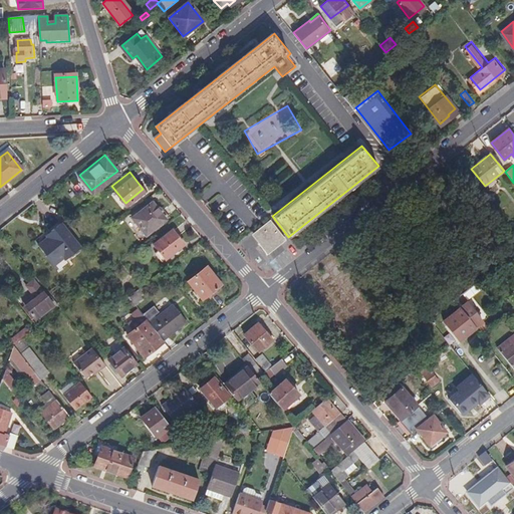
[(165,216),(151,198),(130,215),(144,232),(165,216)]
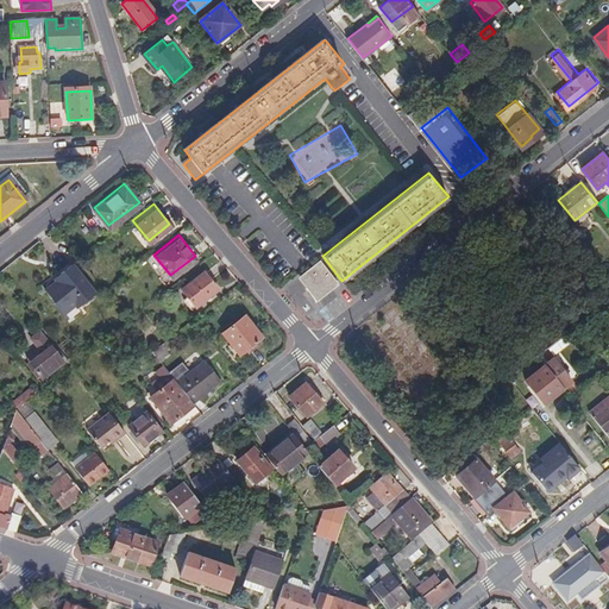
[(71,263),(61,272),(63,275),(56,280),(45,289),(64,313),(75,303),(77,306),(95,292),(71,263)]
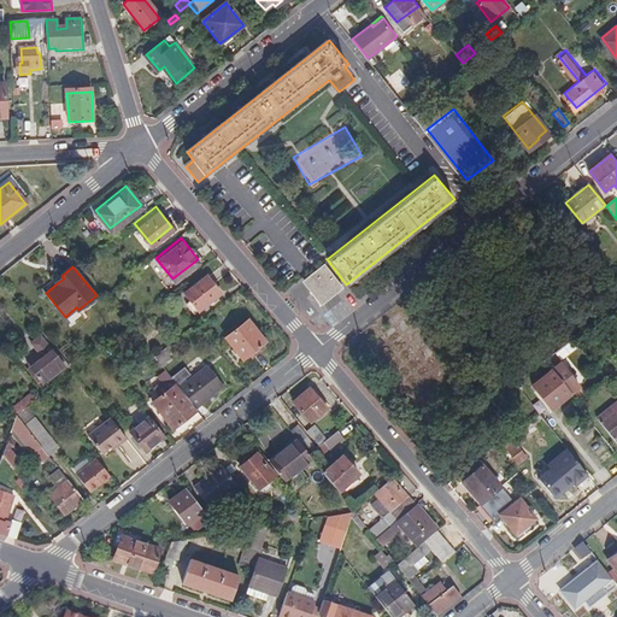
[(340,285),(324,266),(305,282),(319,300),(340,285)]
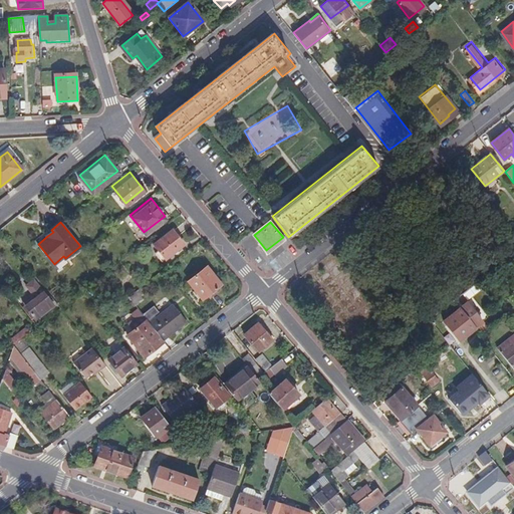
[(168,259),(187,244),(174,227),(155,242),(168,259)]
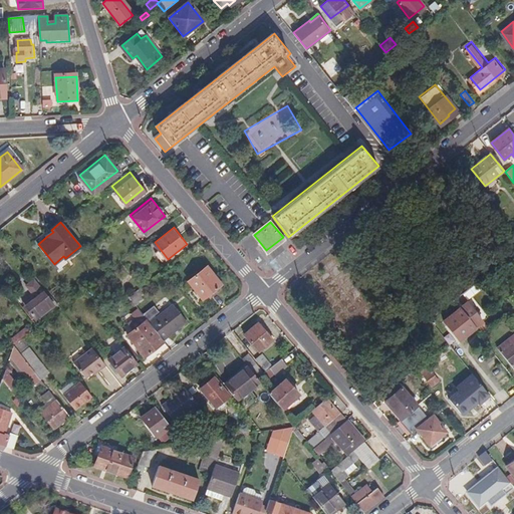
[(215,288),(219,285),(205,267),(186,282),(200,300),(206,296),(208,298),(217,290),(215,288)]
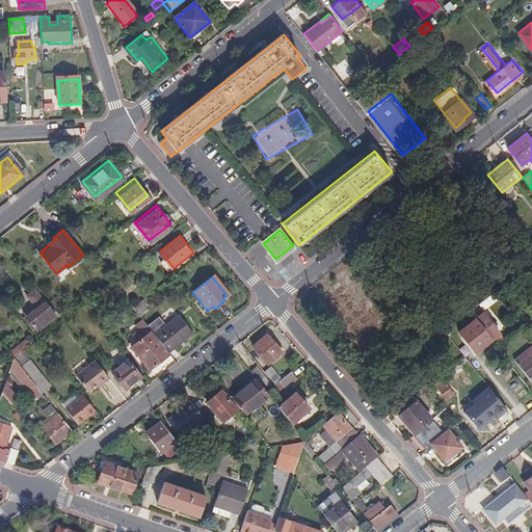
[(35,327),(32,329),(38,338),(42,336),(37,329),(56,315),(40,293),(31,299),(37,308),(27,316),(35,327)]
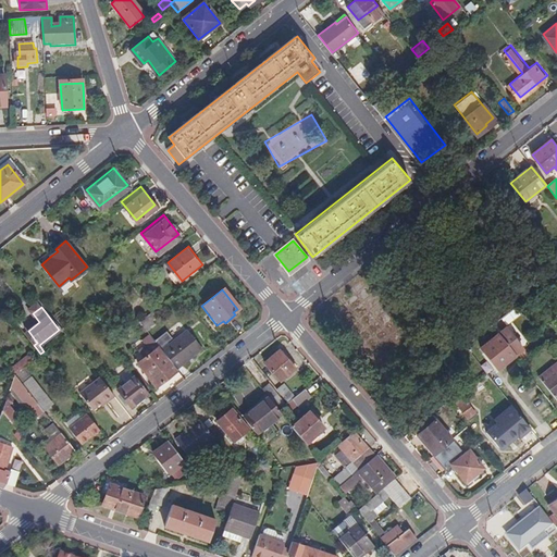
[(504,318),(508,324),(516,319),(515,318),(521,312),(517,307),(504,318)]
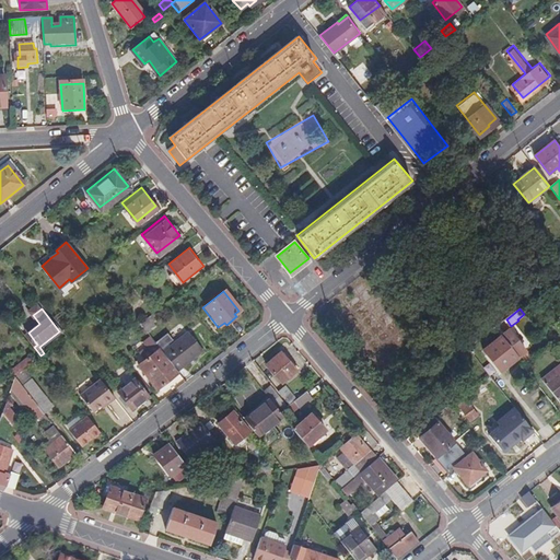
[(140,322),(148,331),(158,325),(153,321),(159,316),(154,311),(140,322)]
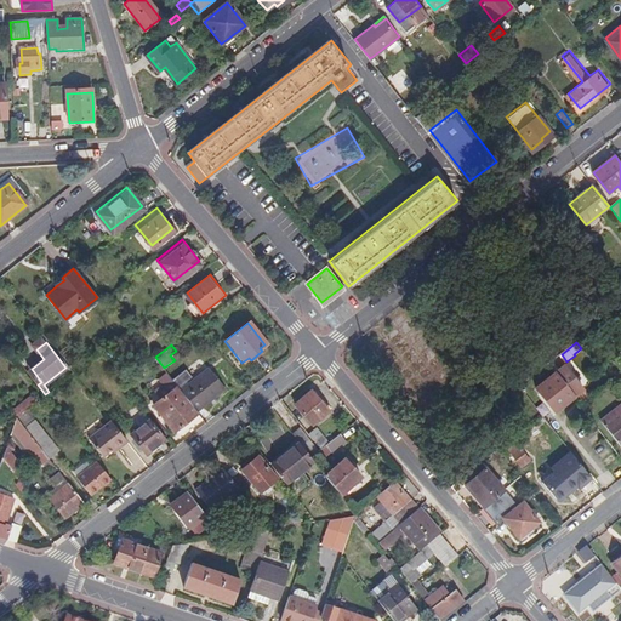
[(204,363),(177,383),(193,404),(206,393),(209,397),(212,393),(210,391),(220,382),(204,363)]
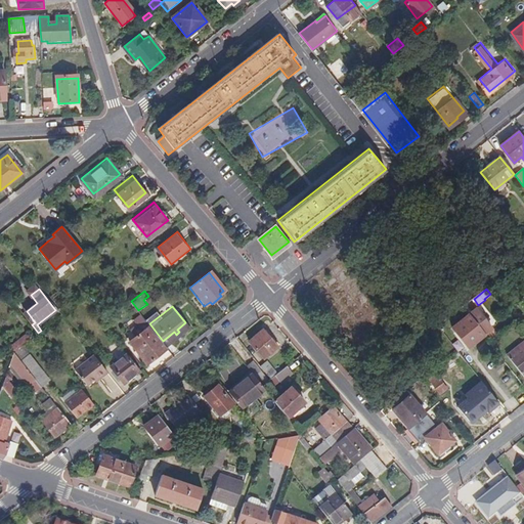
[(132,332),(146,320),(140,313),(133,318),(136,322),(129,329),(132,332)]
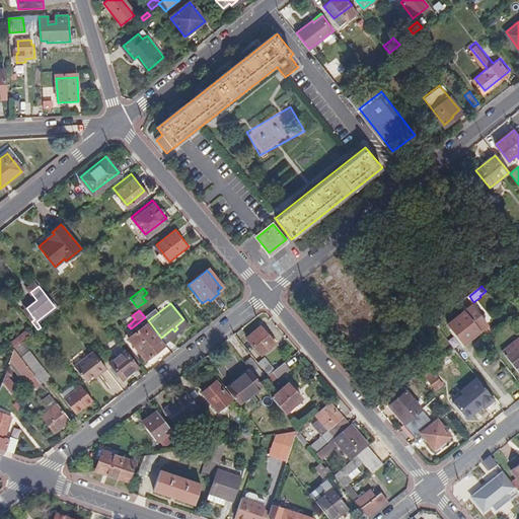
[(464,311),(449,323),(464,345),(479,332),(464,311)]
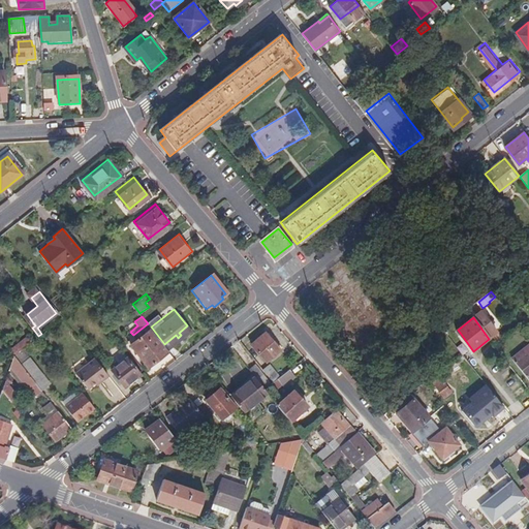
[(151,327),(148,323),(133,335),(128,339),(146,362),(165,346),(164,344),(151,327)]
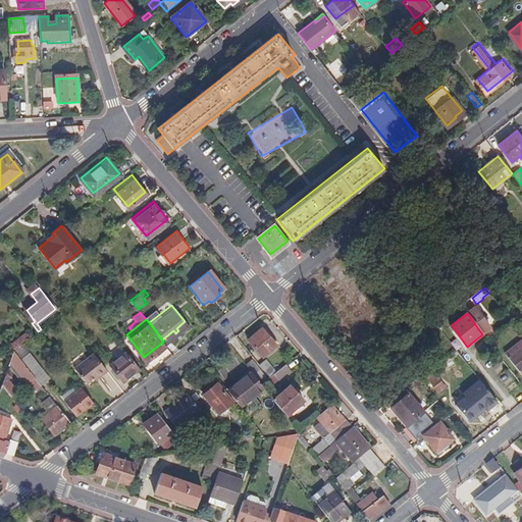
[(259,351),(274,338),(262,322),(247,334),(259,351)]
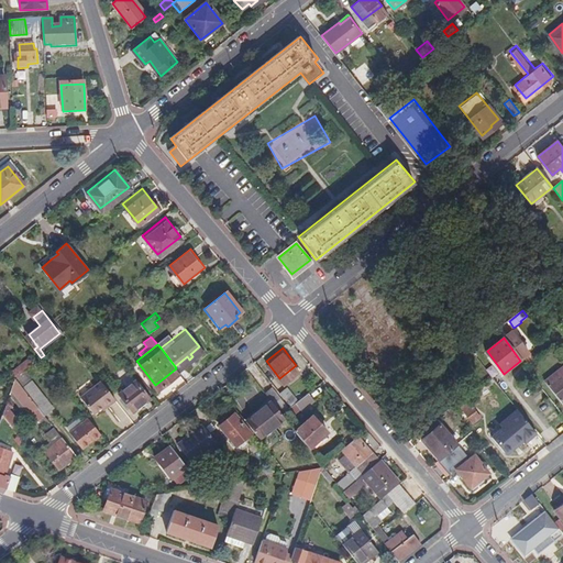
[(30,357),(11,373),(14,377),(34,363),(30,357)]
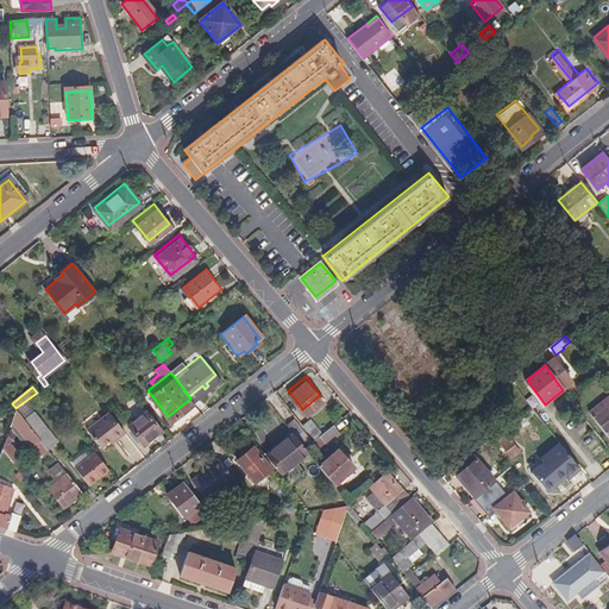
[(608,397),(591,413),(608,434),(608,397)]
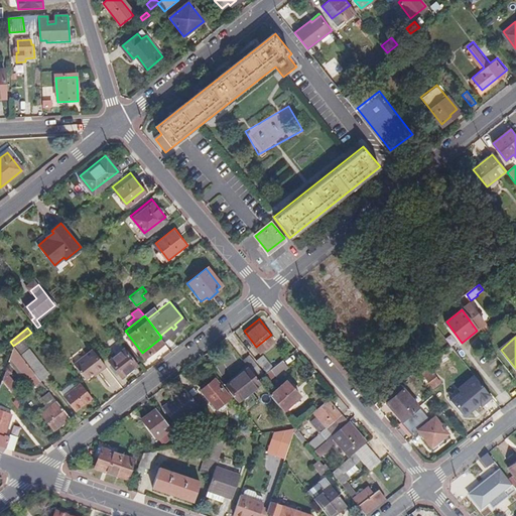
[(20,355),(13,346),(12,347),(8,361),(24,381),(25,380),(31,388),(33,385),(35,387),(36,386),(40,390),(45,386),(41,381),(20,355)]
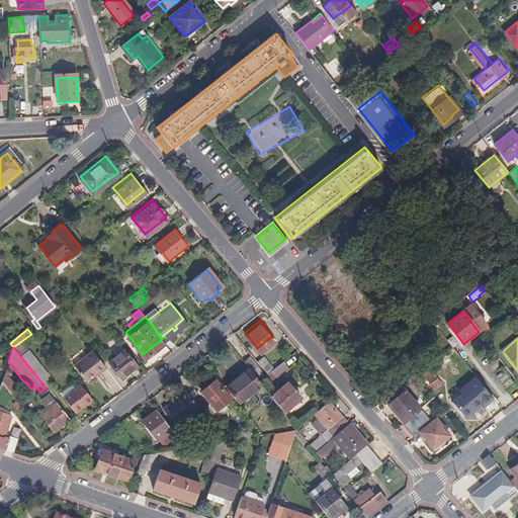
[(121,377),(138,365),(123,347),(107,360),(121,377)]
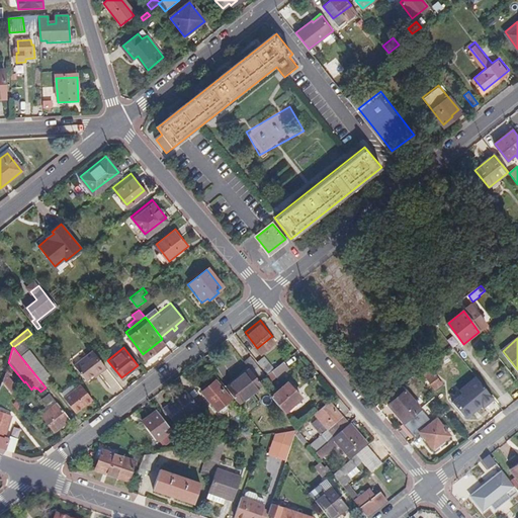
[(28,350),(20,356),(41,382),(49,375),(28,350)]
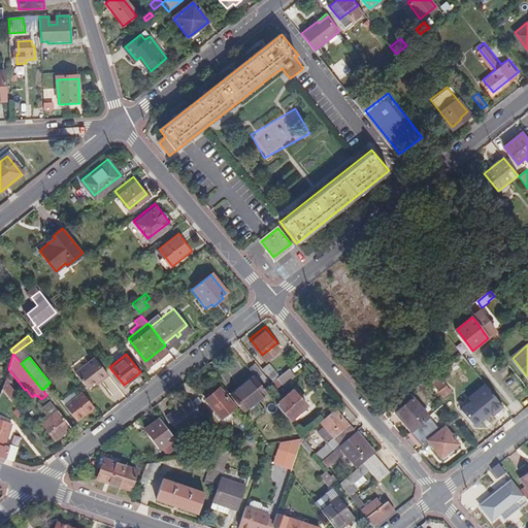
[(107,374),(94,357),(75,372),(87,386),(93,381),(98,376),(100,380),(107,374)]
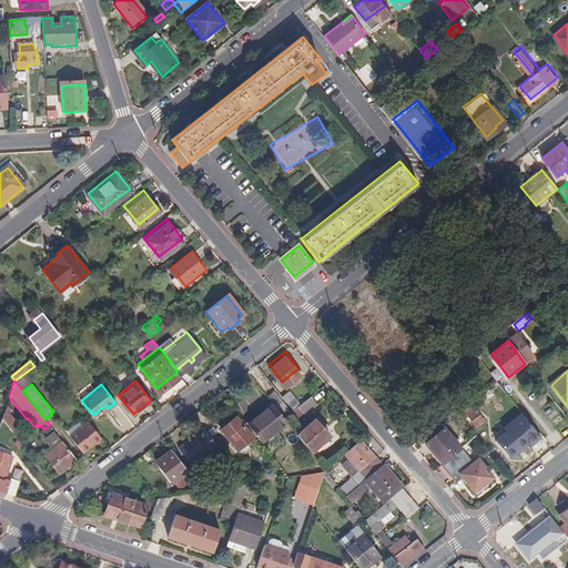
[(294,408),(302,403),(292,389),(284,395),(294,408)]
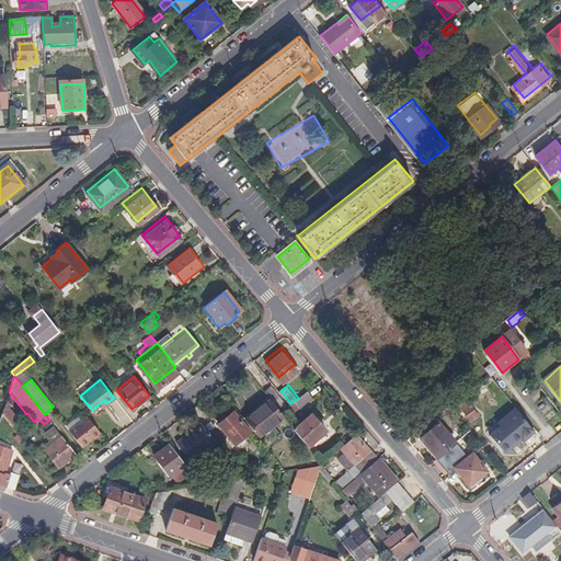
[(272,398),(282,410),(288,405),(273,386),(265,390),(272,398)]
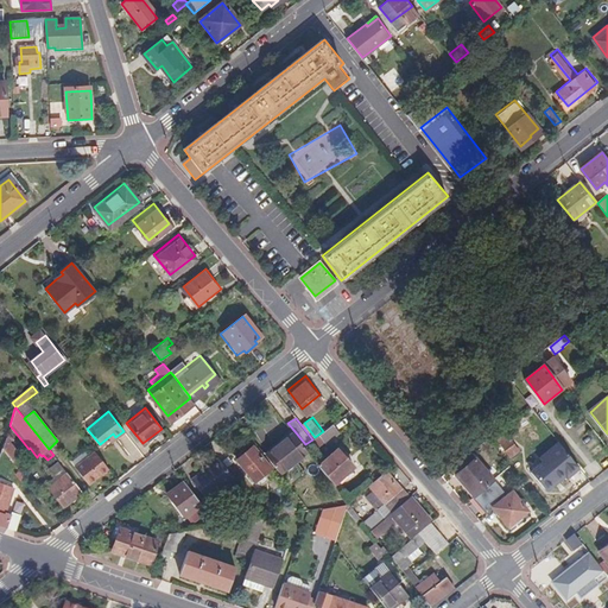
[(339,431),(333,423),(320,434),(325,442),(339,431)]
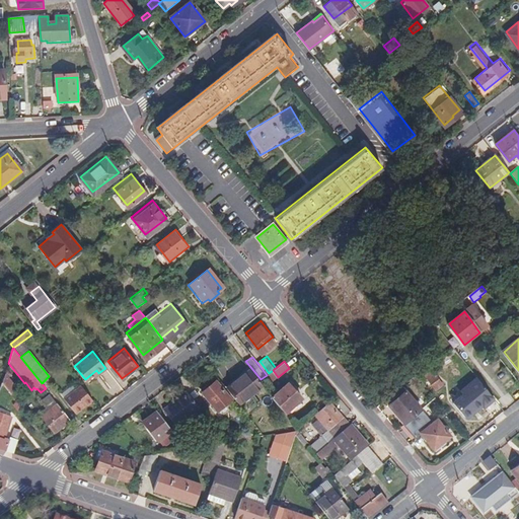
[(228,386),(248,413),(262,402),(253,392),(264,383),(261,379),(251,368),(228,386)]
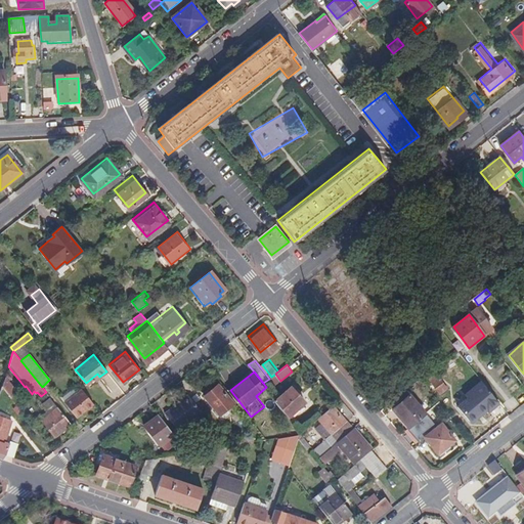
[(98,379),(113,397),(121,391),(106,373),(98,379)]
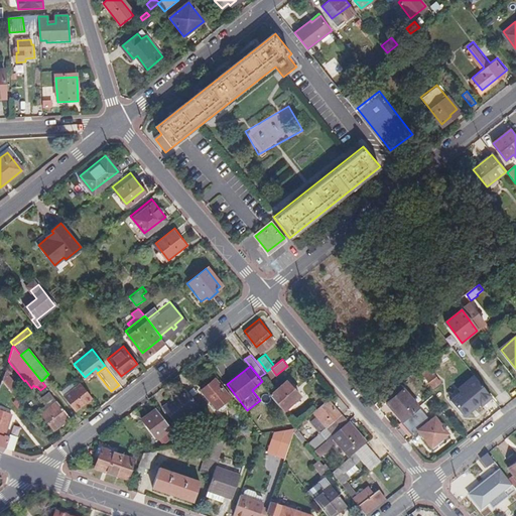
[(16,385),(5,371),(2,380),(10,389),(16,385)]
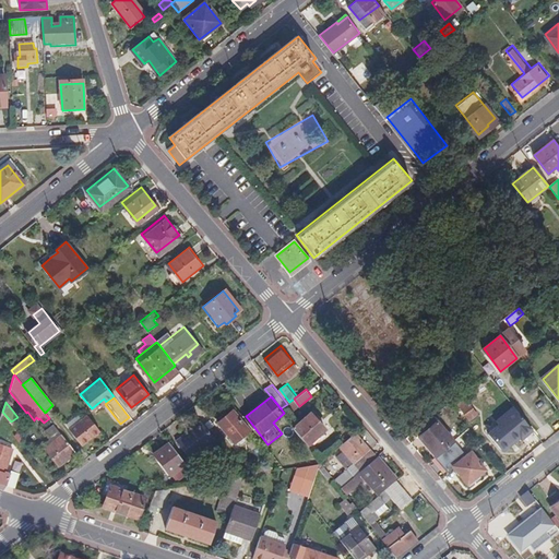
[(470,403),(460,411),(468,423),(478,416),(470,403)]
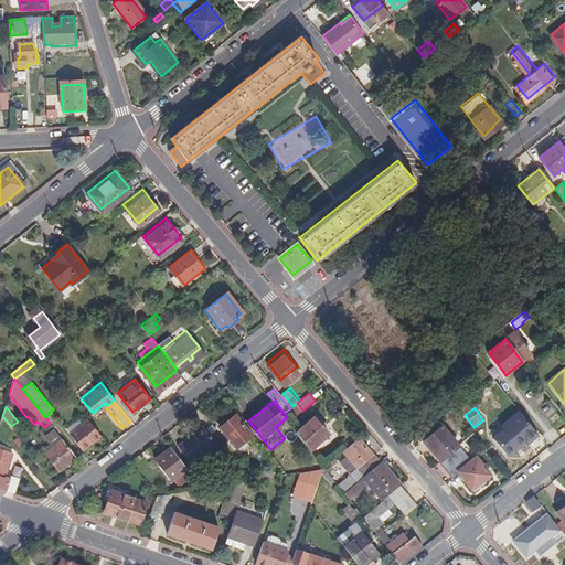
[(284,413),(287,417),(288,419),(295,414),(290,408),(284,413)]
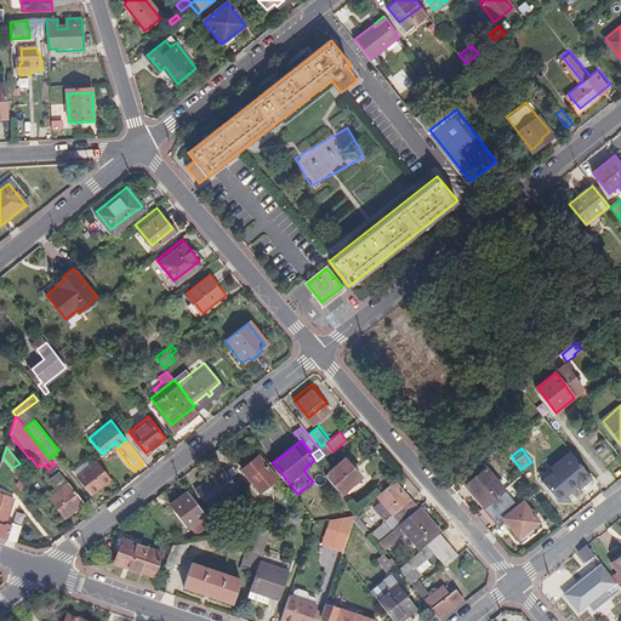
[(267,465),(272,461),(265,451),(243,467),(260,489),(277,476),(267,465)]
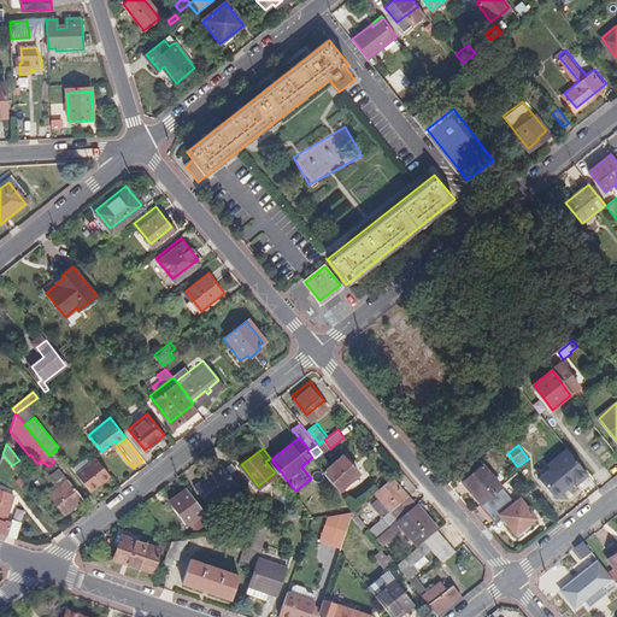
[(575,458),(586,471),(593,465),(583,452),(575,458)]
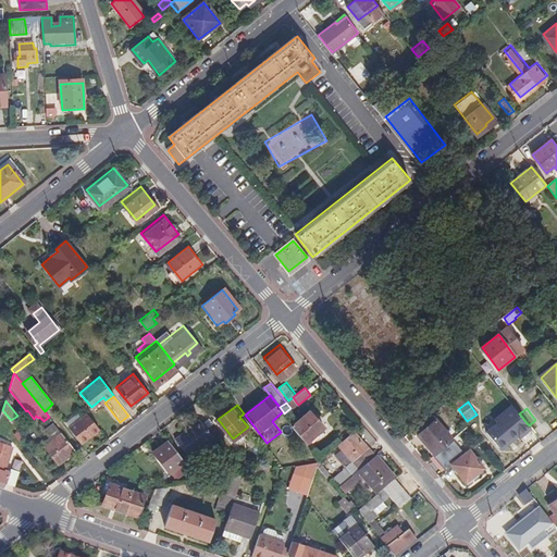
[(0,416),(0,434),(7,424),(20,441),(24,437),(11,420),(2,410),(0,416)]
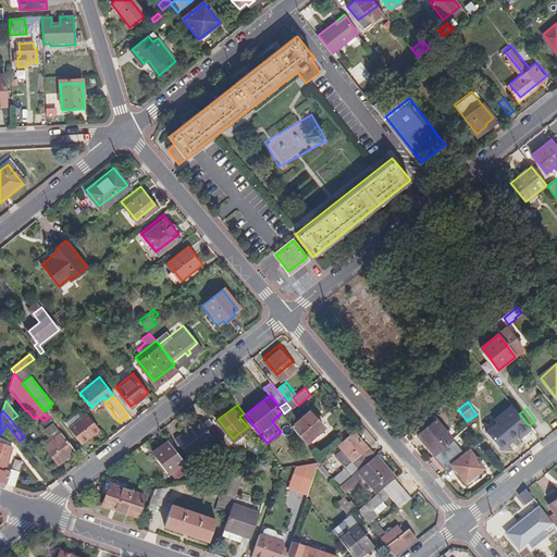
[(100,429),(87,412),(69,426),(82,442),(100,429)]
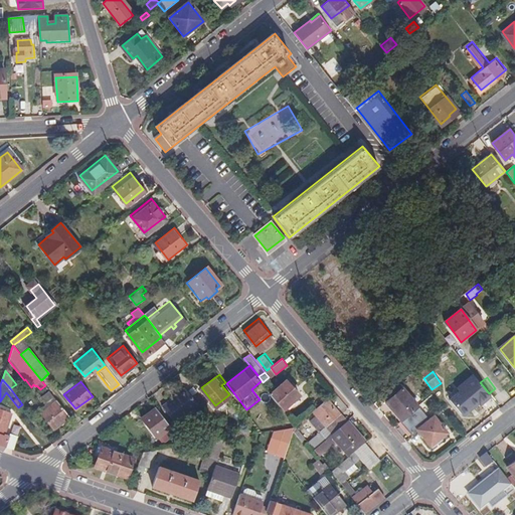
[(273,394),(285,409),(301,397),(288,381),(273,394)]
